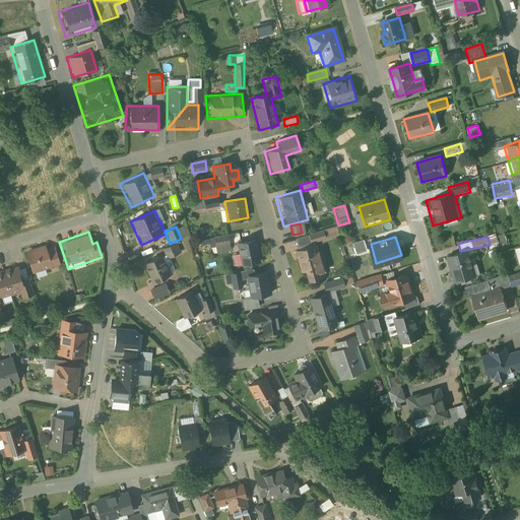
[(226,239),(213,242),(216,255),(231,251),(226,239)]
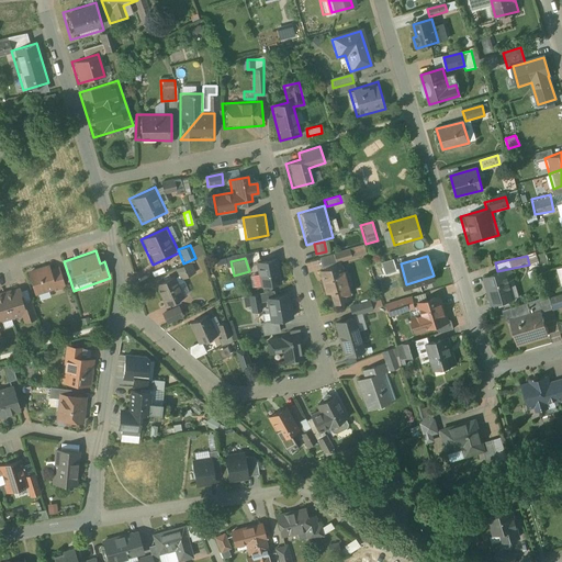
[(393,259),(381,262),(385,274),(396,271),(393,259)]
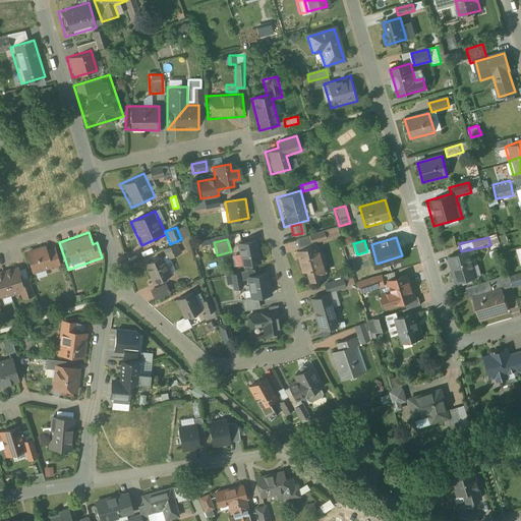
[(253,241),(235,243),(237,263),(256,261),(253,241)]
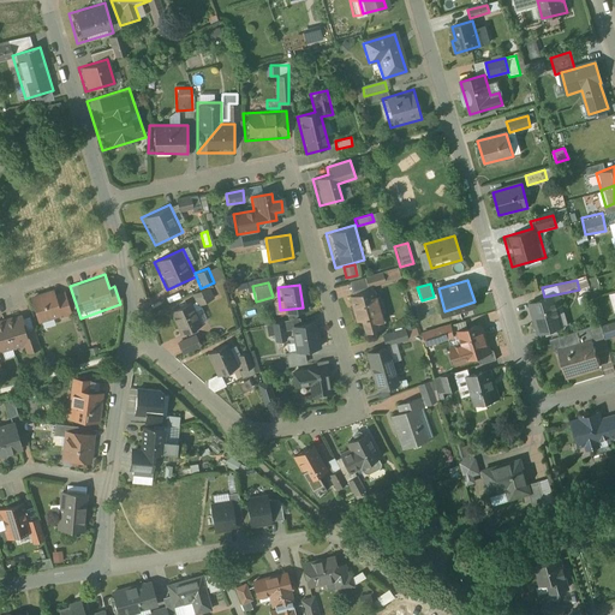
[(53,287),(24,297),(35,327),(71,315),(64,294),(57,297),(53,287)]
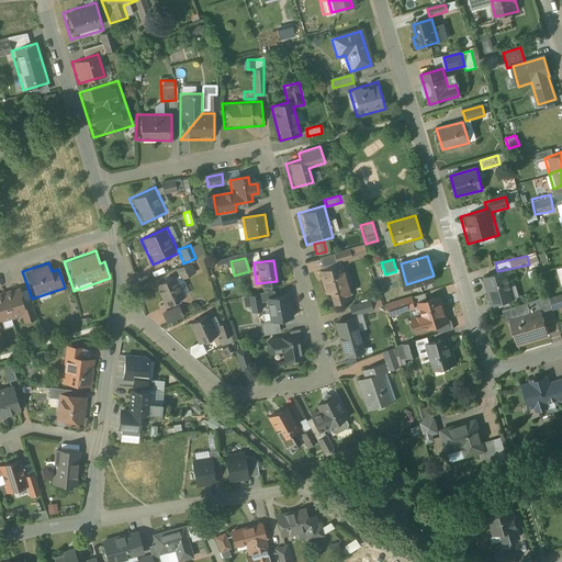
[(343,262),(316,270),(324,296),(328,295),(332,306),(341,303),(340,296),(351,293),(343,262)]
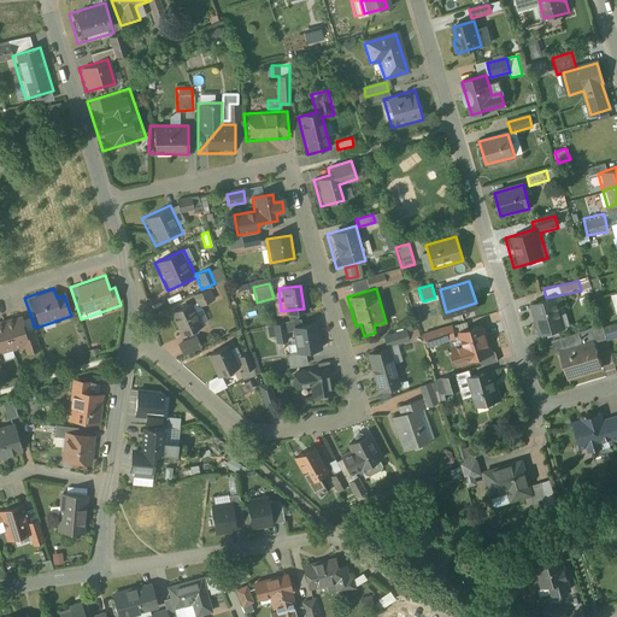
[(556,297),(527,305),(536,339),(565,330),(556,297)]
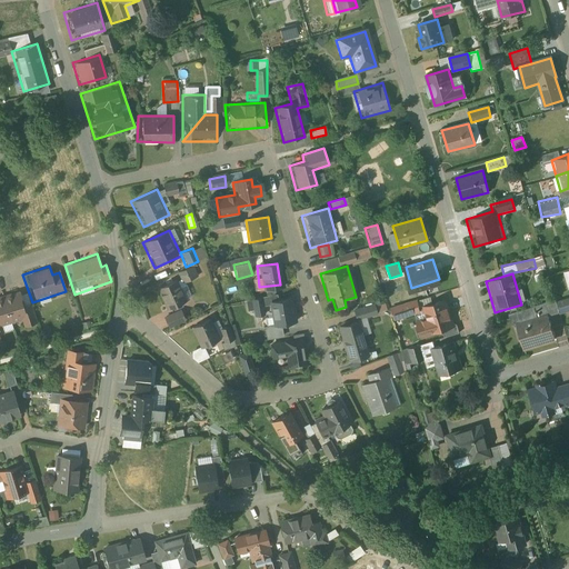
[(175,277),(155,287),(168,315),(160,319),(169,336),(188,329),(176,306),(187,301),(175,277)]
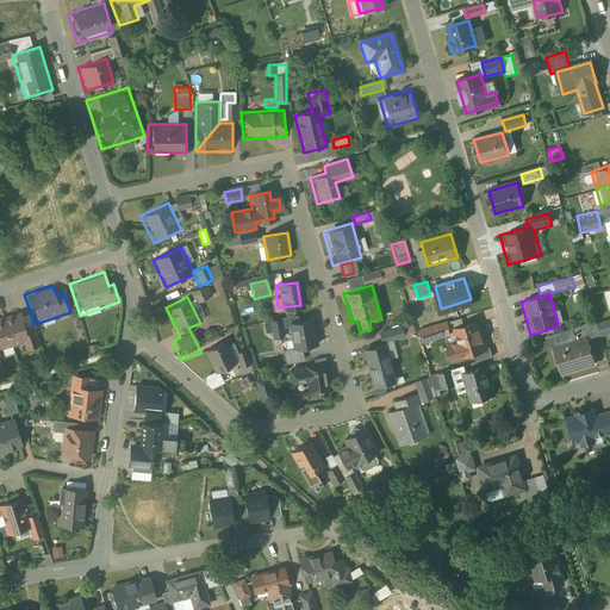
[(23,306),(0,313),(0,367),(6,366),(2,350),(20,344),(24,352),(38,347),(23,306)]
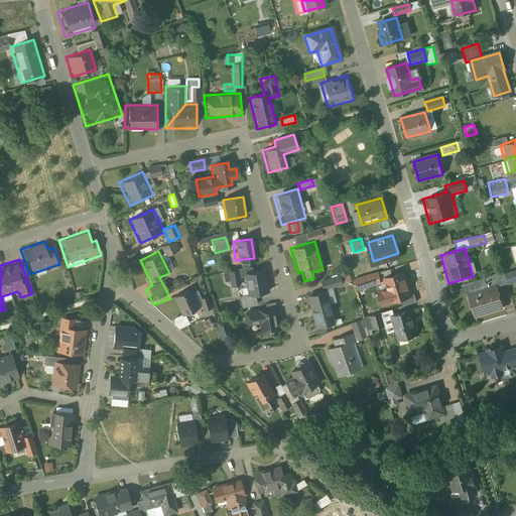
[(237,271),(223,273),(224,278),(228,277),(229,287),(239,286),(237,271)]
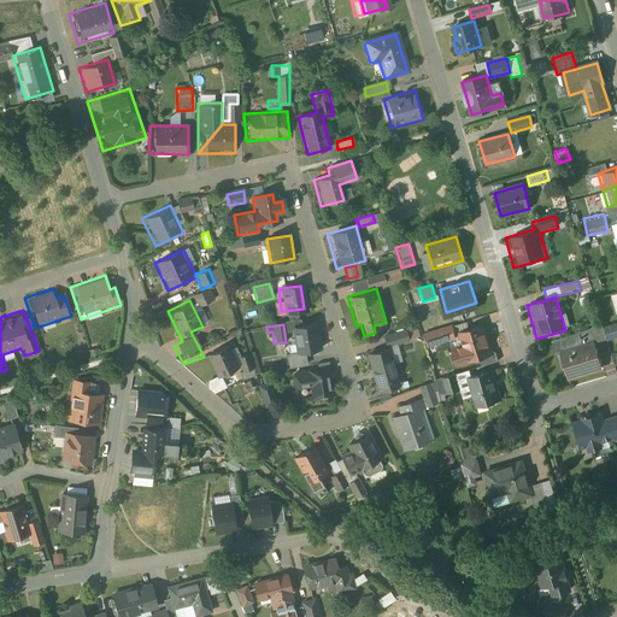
[(313,325),(293,328),(295,351),(317,348),(313,325)]
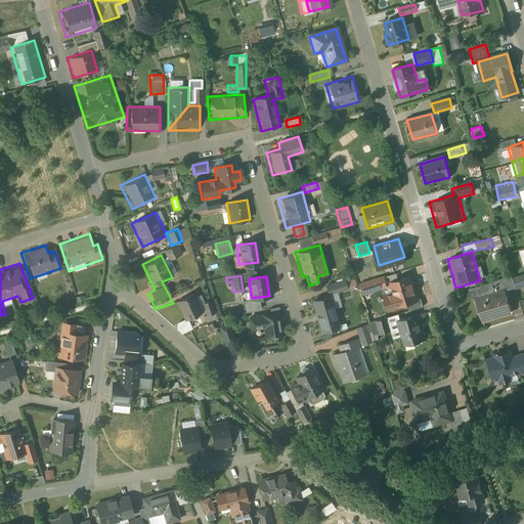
[(391,282),(394,294),(384,297),(389,311),(399,307),(399,306),(407,303),(418,300),(410,276),(391,282)]
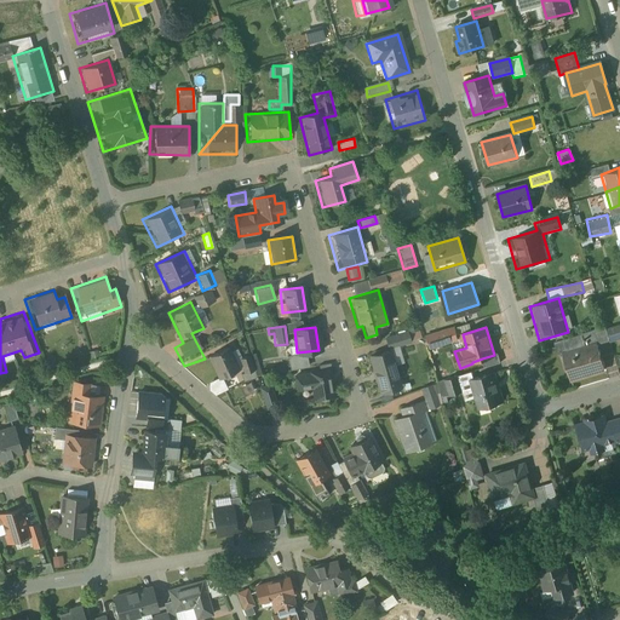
[(455,328),(424,337),(428,348),(458,338),(455,328)]
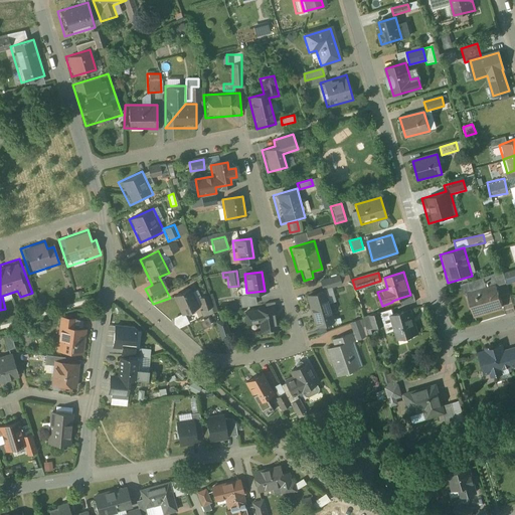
[(495,283),(462,293),(471,320),(504,310),(495,283)]
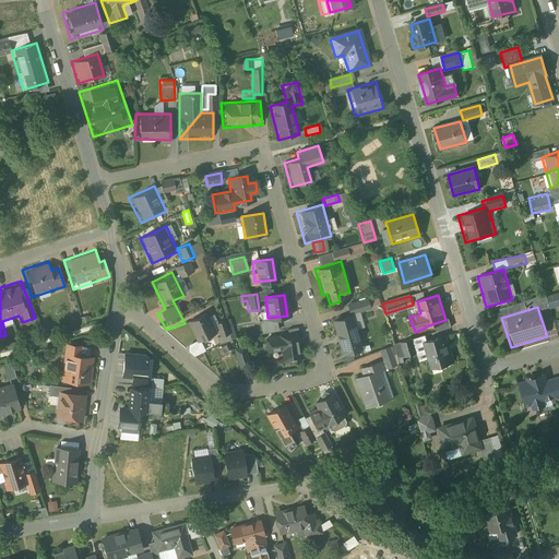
[(197,346),(212,337),(223,359),(234,354),(234,352),(240,349),(226,322),(214,329),(206,312),(185,323),(197,346)]
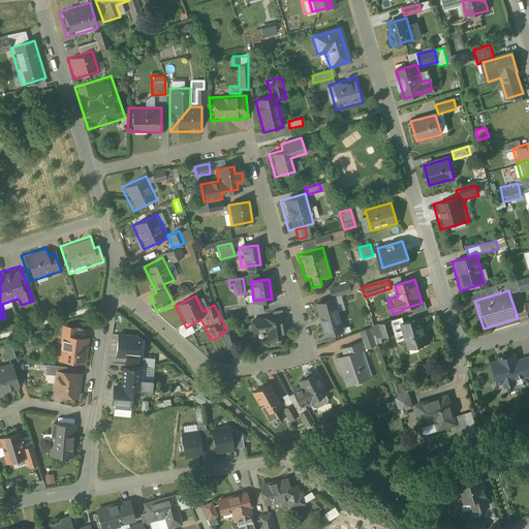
[(333,297),(311,303),(321,337),(343,331),(333,297)]
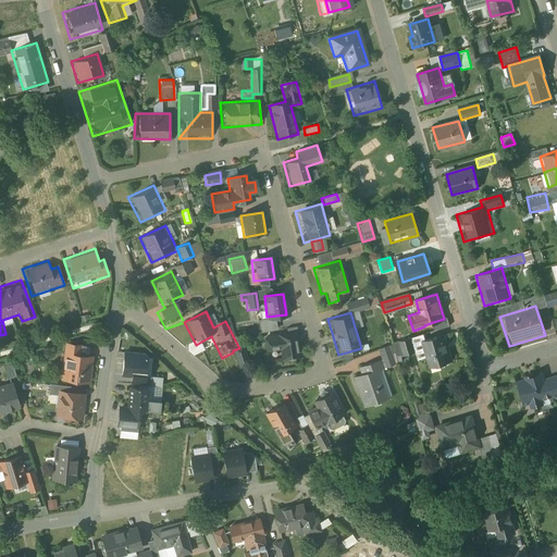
[(444,319),(433,322),(435,331),(449,325),(447,318),(444,319)]
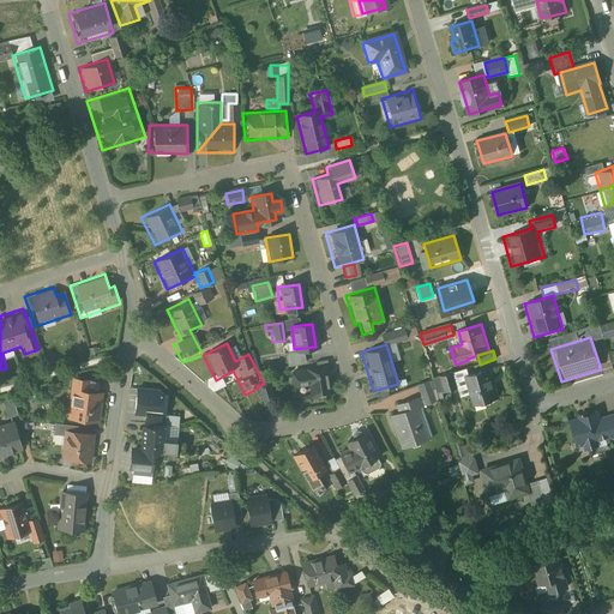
[(326,365),(290,372),(293,387),(307,385),(309,397),(331,392),(326,365)]
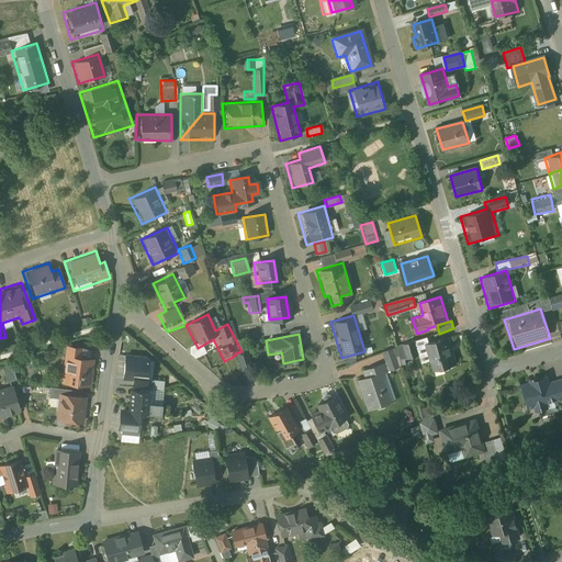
[(448,338),(426,344),(435,370),(454,364),(449,348),(450,348),(448,338)]
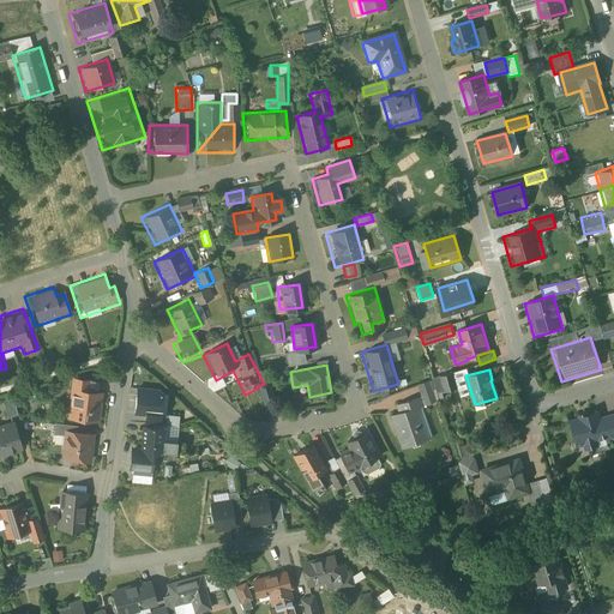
[(453,373),(440,377),(445,392),(458,387),(453,373)]
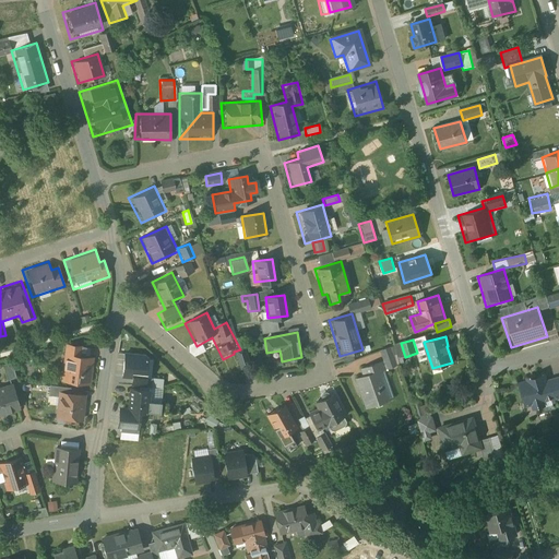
[(83,347),(67,345),(62,381),(88,384),(92,357),(82,356),(83,347)]
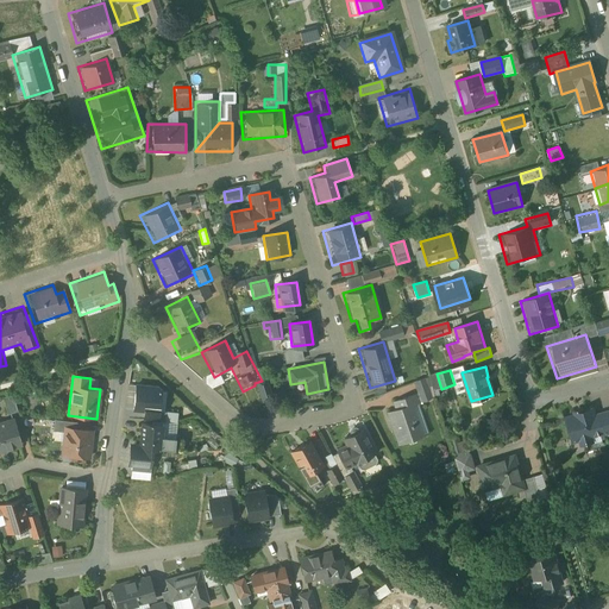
[(420,402),(433,396),(425,376),(413,382),(420,402)]
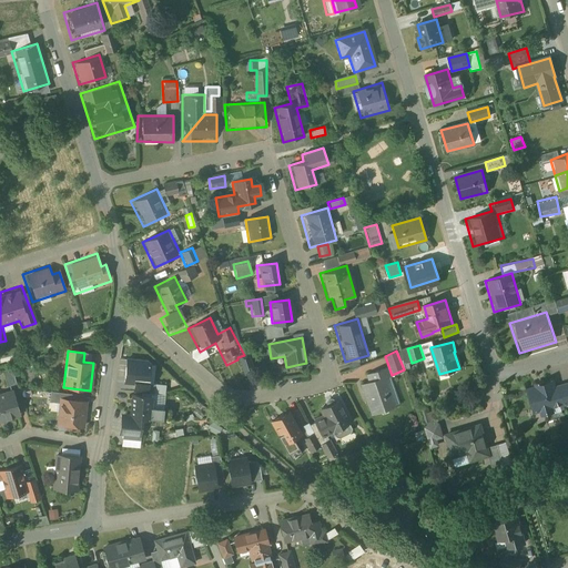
[(244,355),(237,357),(237,359),(242,375),(252,372),(247,354),(244,355)]
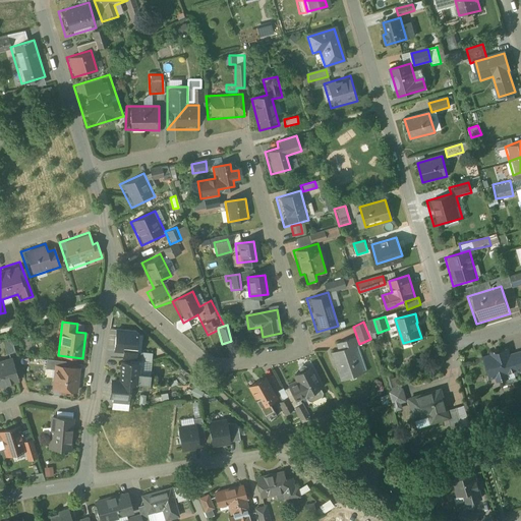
[(136,329),(112,328),(110,358),(134,360),(136,329)]
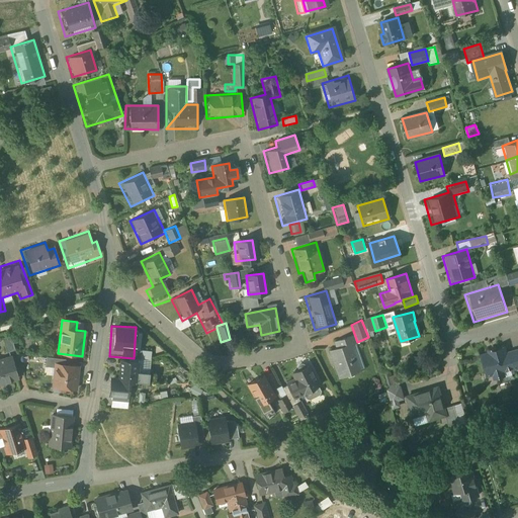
[(1,338),(5,352),(13,349),(9,336),(1,338)]
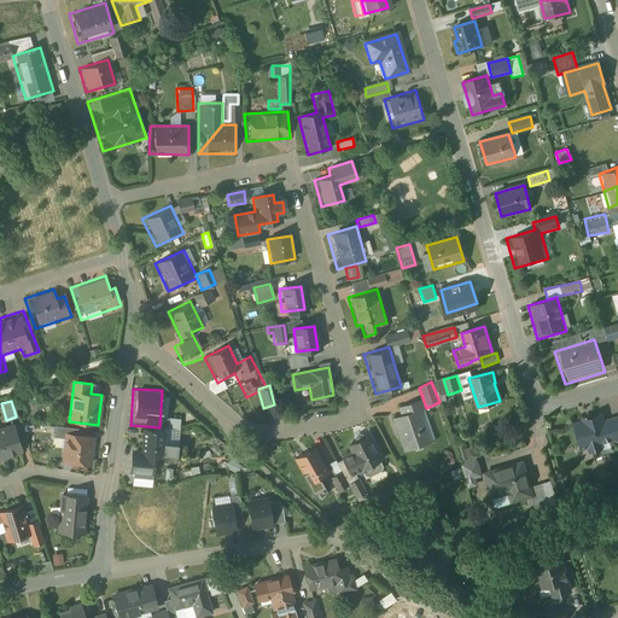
[(398,413),(390,417),(402,454),(432,444),(418,401),(396,407),(398,413)]
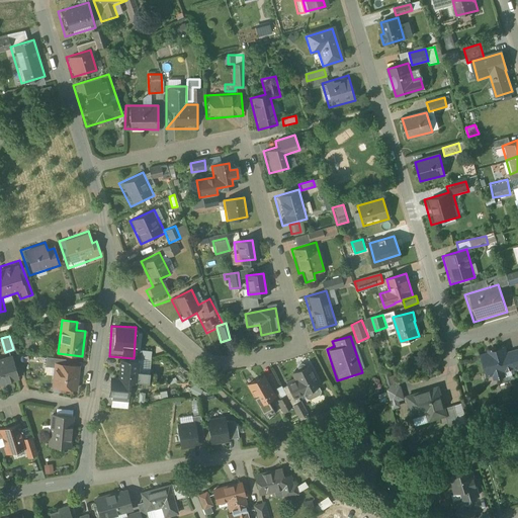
[(505,343),(477,353),(485,379),(491,377),(492,382),(506,378),(505,373),(517,369),(517,347),(507,350),(505,343)]
